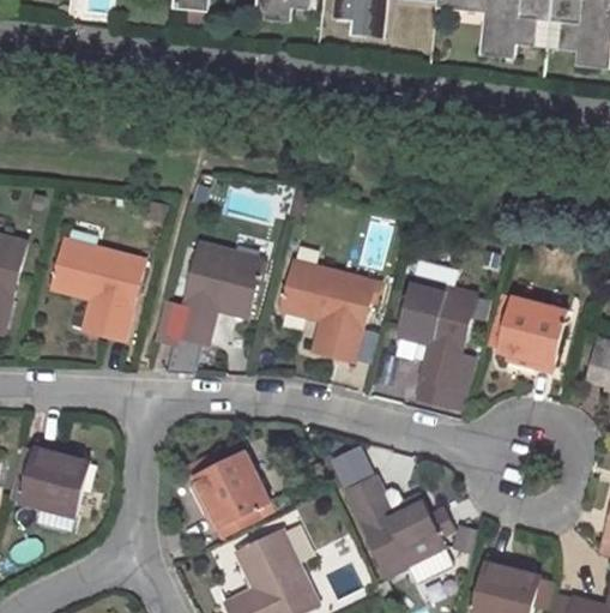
[(176,0),(175,7),(206,11),(207,0),(176,0)]
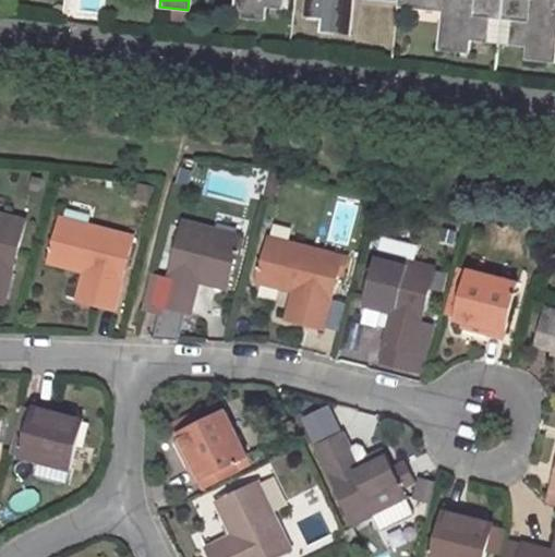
[(236,0),(234,16),(263,20),(264,7),(281,9),(282,0),(236,0)]
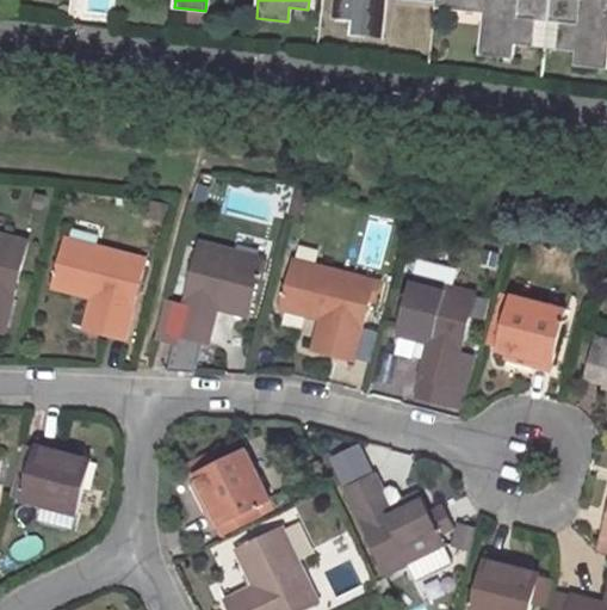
[(332,0),(330,19),(350,22),(348,35),(378,38),(383,0),(332,0)]
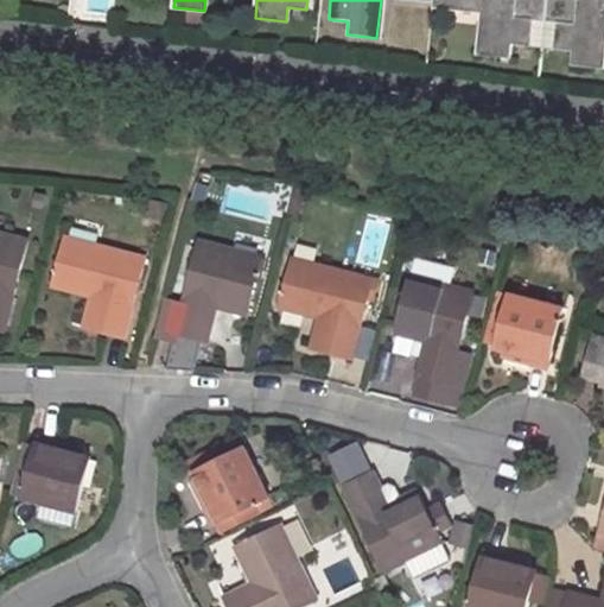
[(431,5),(482,11),(477,54),(508,57),(509,44),(528,45),(531,20),(544,21),(545,0),(432,0),(431,5)]
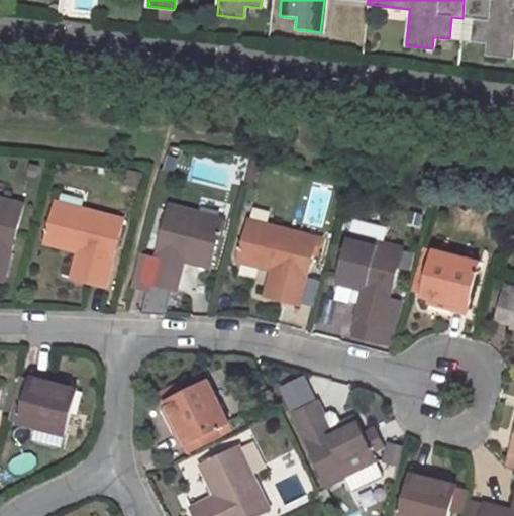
[(464,0),(463,18),(472,19),(470,41),(485,42),(484,55),(509,57),(513,19),(513,0),(464,0)]
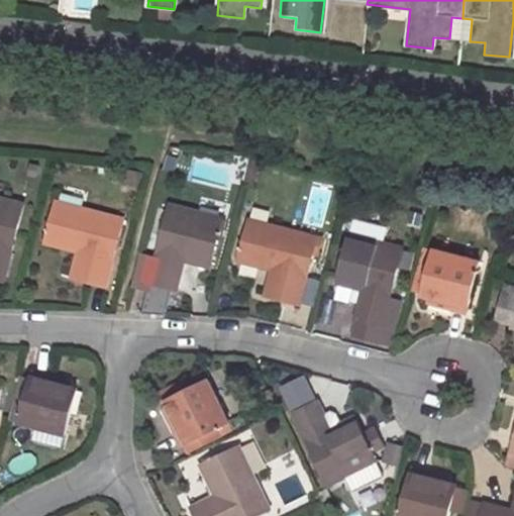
[(0,279),(2,280),(21,202),(0,196),(0,279)]
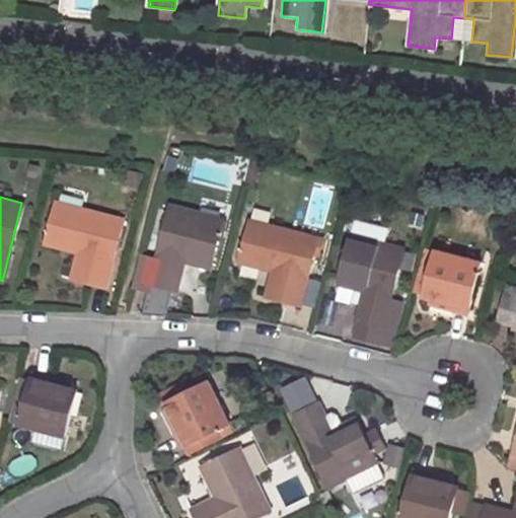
[(44,242),(77,251),(71,277),(105,286),(123,218),(54,200),(44,242)]
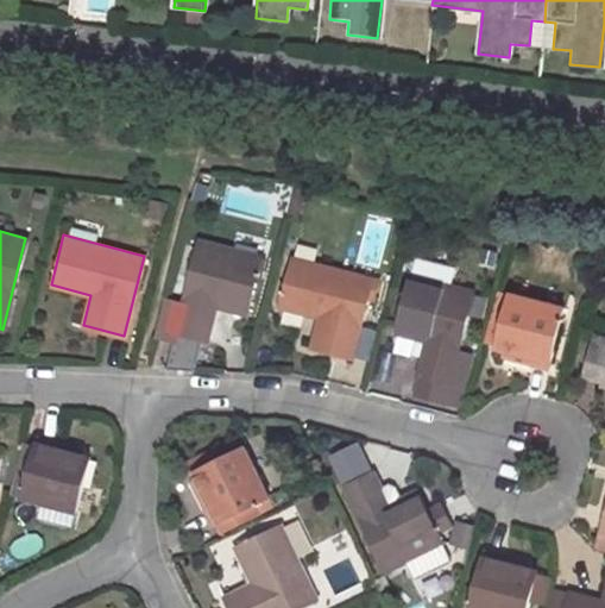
[(259,255),(197,238),(182,301),(163,298),(155,334),(175,339),(177,332),(206,339),(214,305),(246,313),(259,255)]
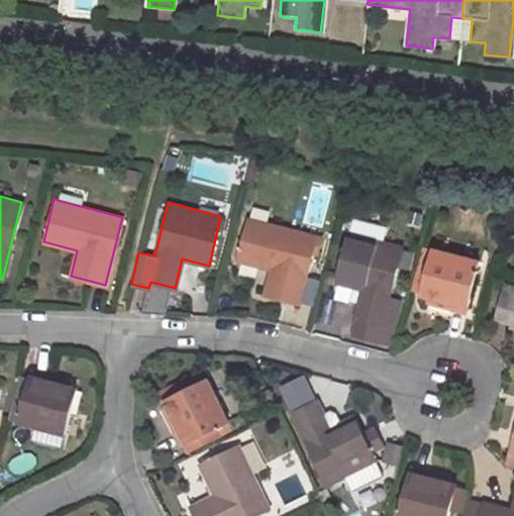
[(320,236),(247,217),(236,260),(270,268),(263,294),(299,303),(312,252),(316,253),(320,236)]
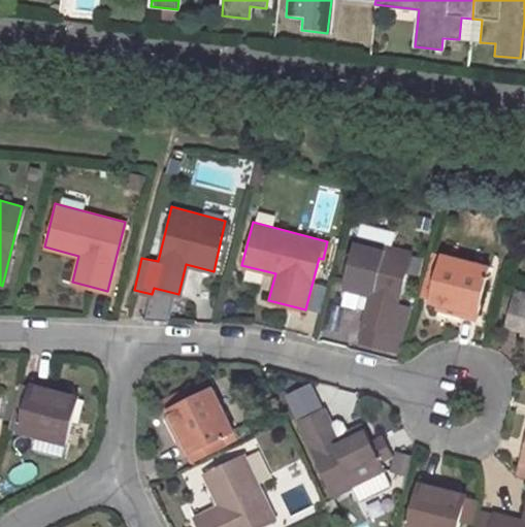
[(396,303),(409,252),(356,237),(343,288),(360,292),(357,306),(366,308),(362,324),(364,325),(400,334),(407,306),(396,303)]
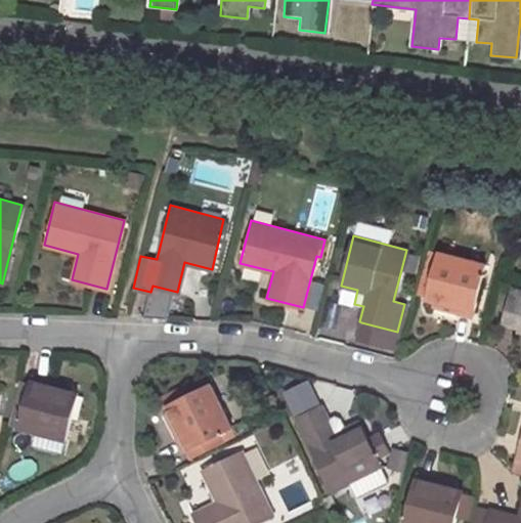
[(433,300),(457,307),(456,311),(470,315),(483,264),(428,249),(421,274),(430,276),(425,296),(425,298),(433,300)]
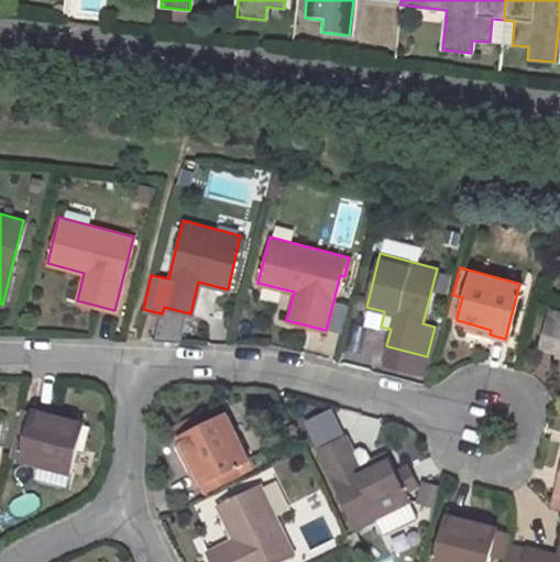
[(457,318),(462,297),(452,295),(447,315),(457,318)]
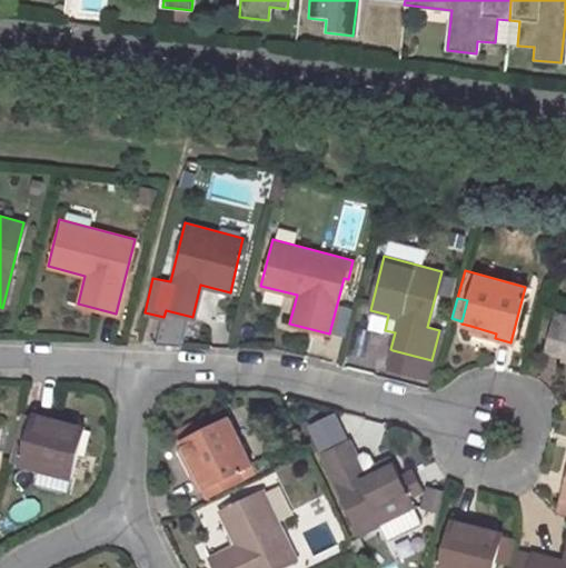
[(565,315),(554,311),(544,350),(565,356),(565,315)]
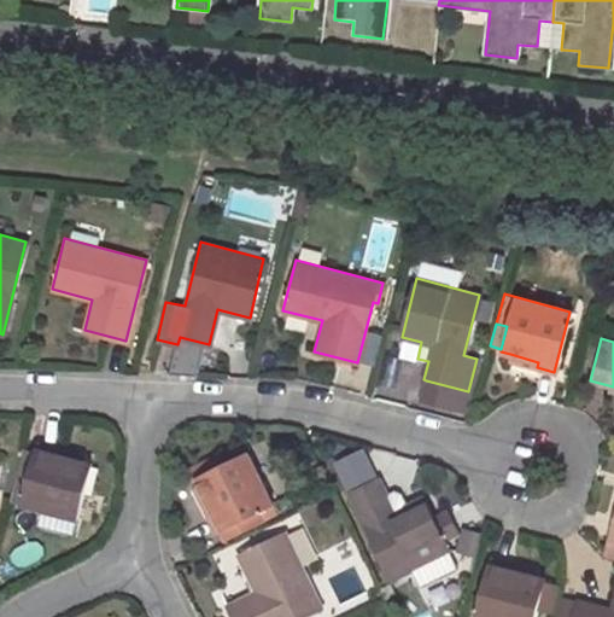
[(509,360),(537,367),(538,362),(510,354),(509,360)]
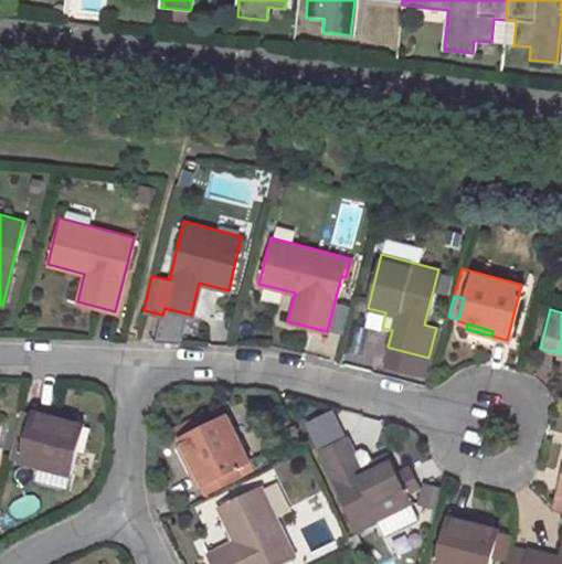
[(428,358),(390,348),(385,364),(424,374),(428,358)]
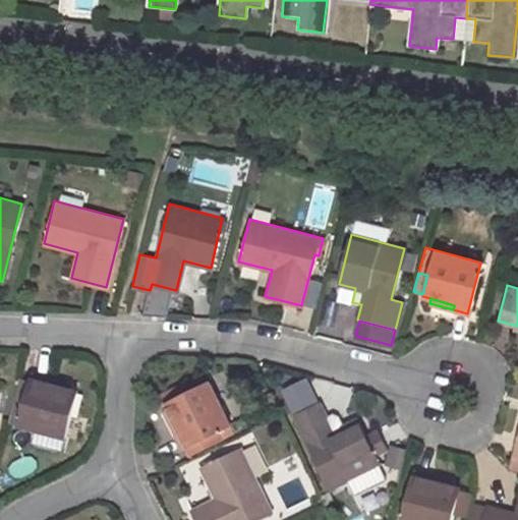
[(33,429),(64,438),(75,391),(67,389),(44,383),(45,377),(31,373),(17,425),(33,429)]
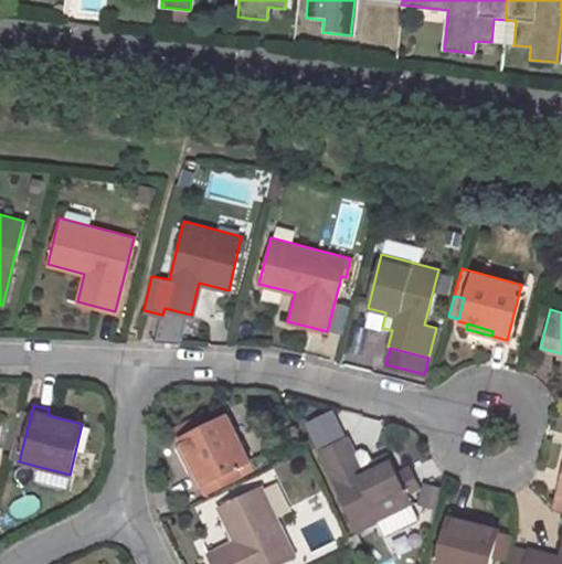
[(74,415),(49,408),(48,415),(73,422),(74,415)]
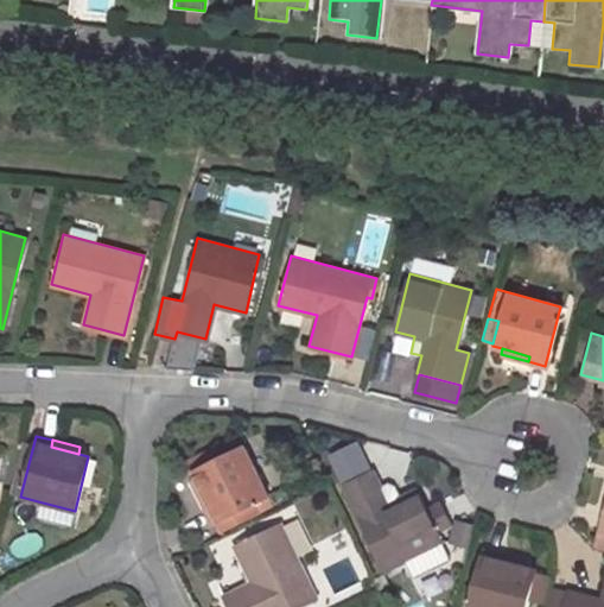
[(197,479),(210,505),(204,506),(213,523),(218,519),(224,530),(255,514),(250,504),(268,495),(245,446),(222,457),(216,447),(184,463),(189,473),(194,470),(197,479)]
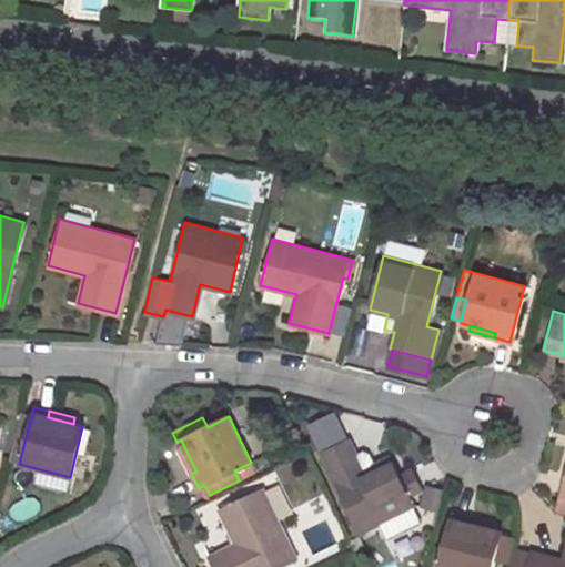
[(321,453),(349,513),(344,514),(353,533),(357,530),(359,533),(413,506),(409,496),(399,477),(389,456),(362,468),(347,439),(321,453)]
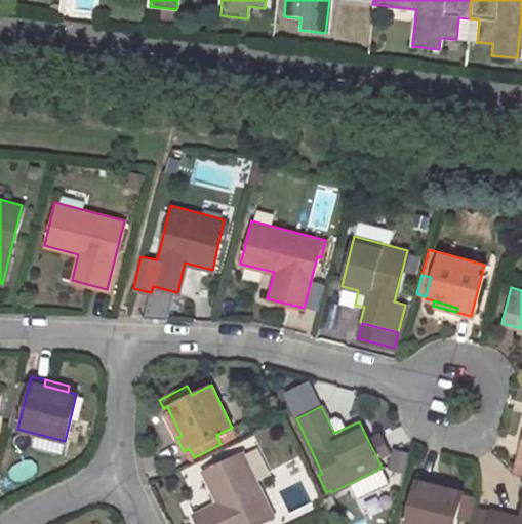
[(162,417),(173,439),(176,437),(182,436),(170,413),(162,417)]
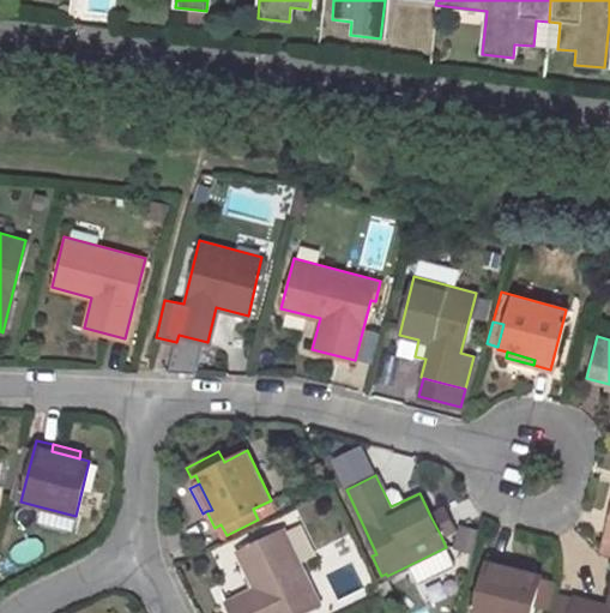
[(76,516),(38,506),(35,522),(71,532),(76,516)]
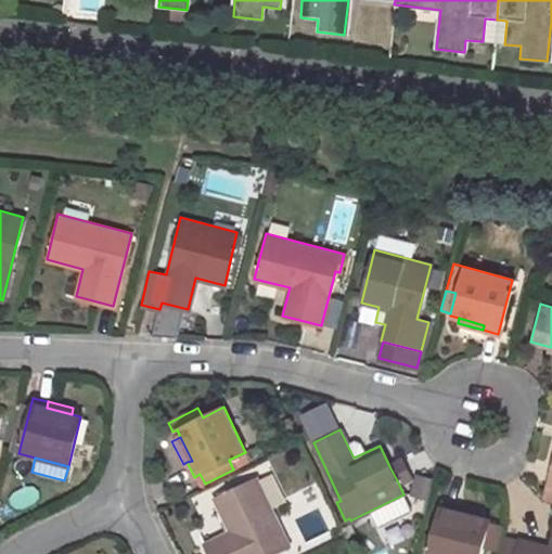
[(389,466),(399,485),(410,479),(401,461),(389,466)]
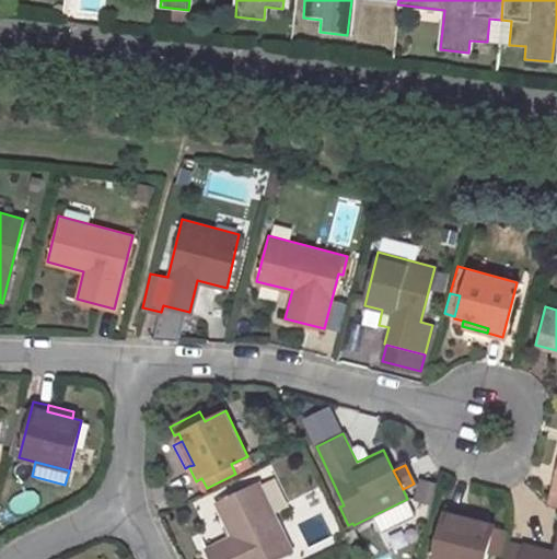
[(259,485),(274,513),(288,508),(274,478),(259,485)]
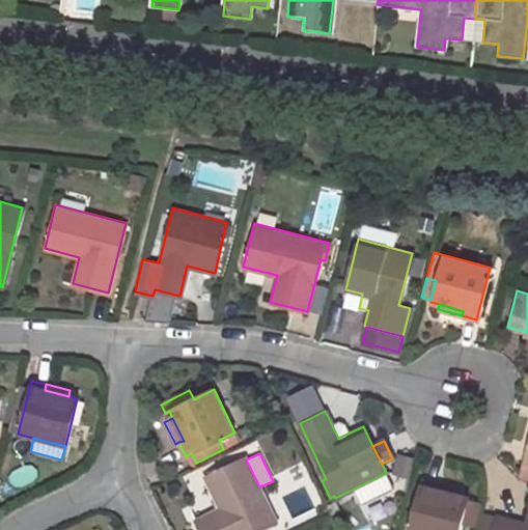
[(259,529),(276,522),(259,486),(246,459),(245,457),(204,476),(220,507),(195,520),(199,529),(259,529)]
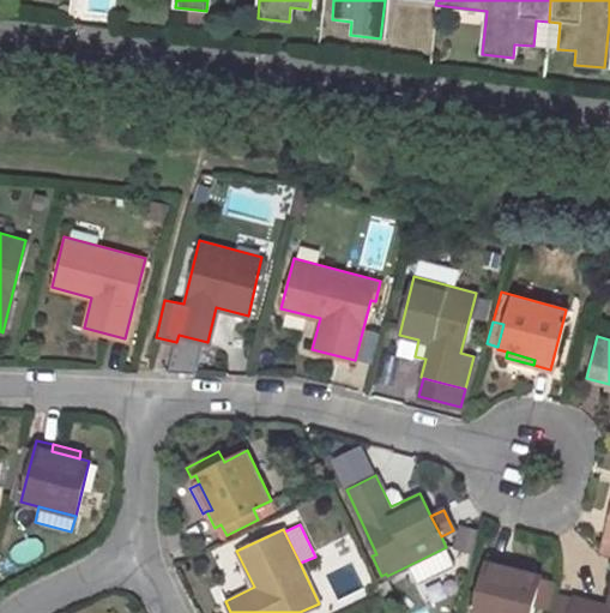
[(471,612),(530,612),(532,604),(547,607),(553,581),(539,578),(541,575),(532,572),(503,564),(505,559),(487,553),(471,612)]
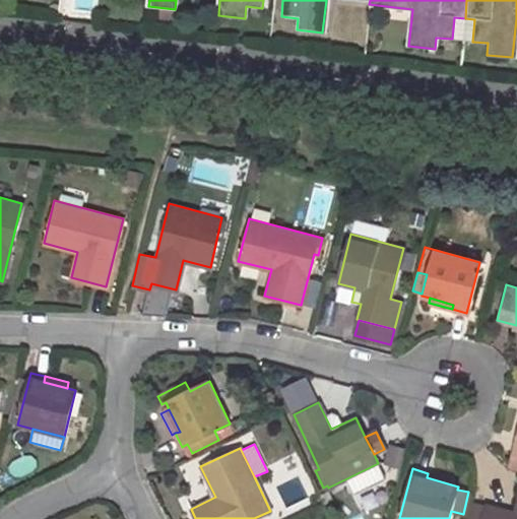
[(452,479),(428,473),(427,477),(451,484),(452,479)]
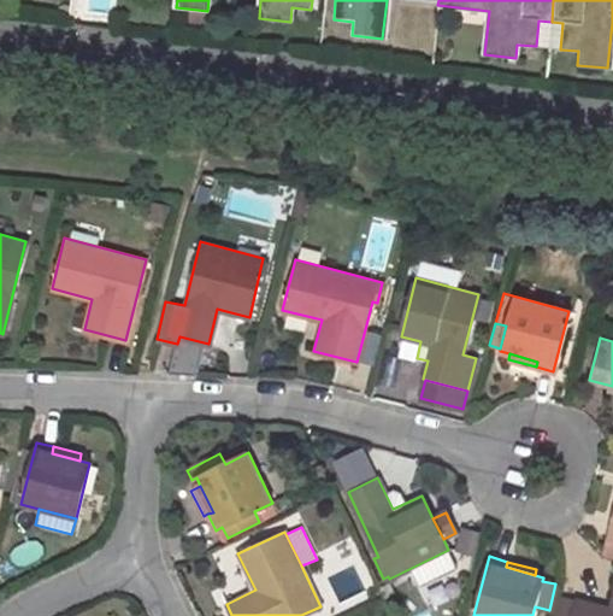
[(556,615),(612,615),(612,598),(611,608),(561,597),(556,615)]
